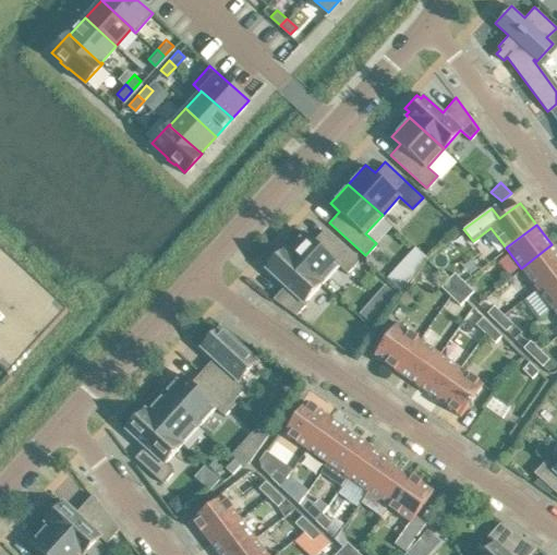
[(304,231),(287,250),(287,251),(322,282),(338,264),(347,273),(358,261),(324,229),(313,240),(304,231)]
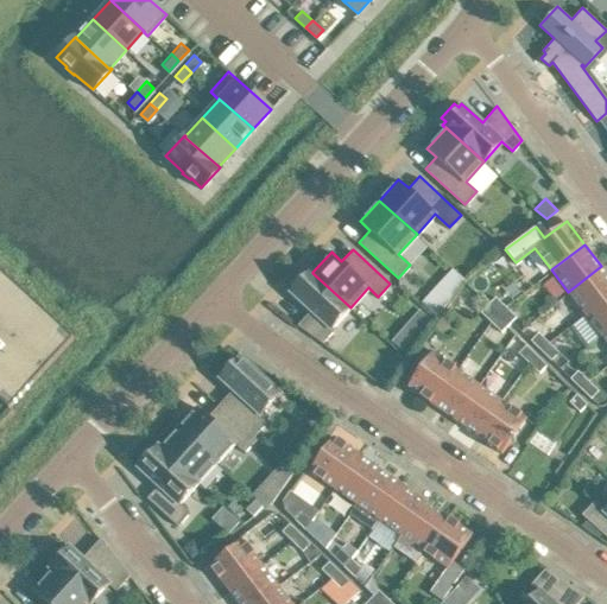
[(450,266),(419,299),(434,312),(466,279),(450,266)]
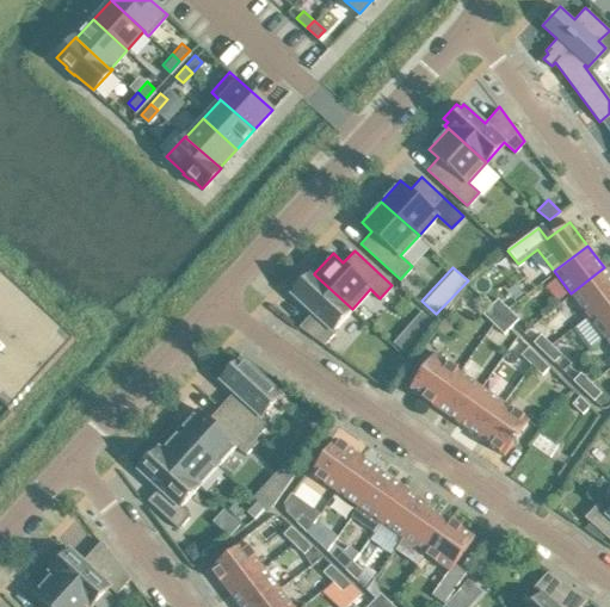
[(587,315),(609,296),(609,274),(604,267),(571,293),(587,315)]
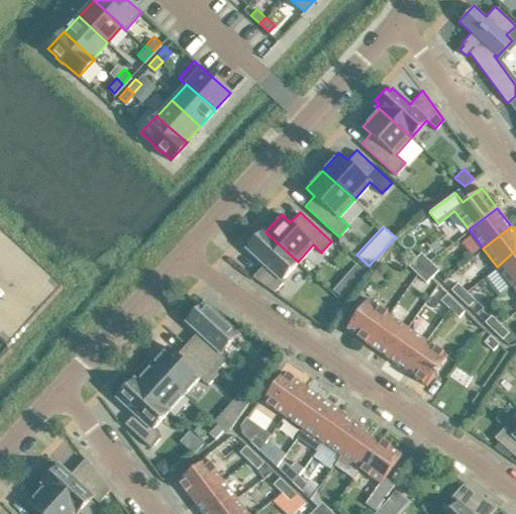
[(0,340),(7,346),(62,287),(0,229),(0,340)]
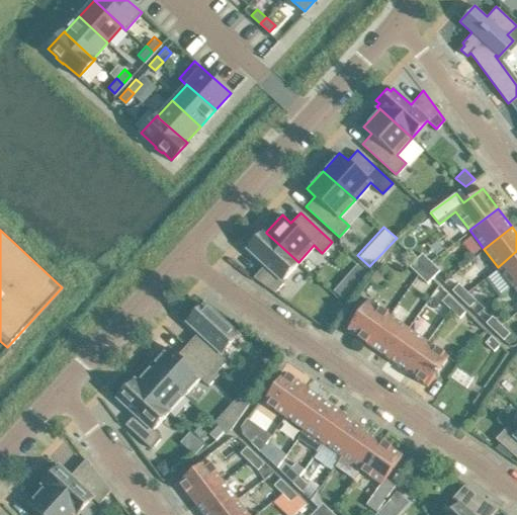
[(266,233),(266,232),(264,230),(261,233),(257,230),(246,242),(250,245),(247,248),(264,264),(253,276),(274,291),(284,280),(282,279),(298,262),(266,233)]
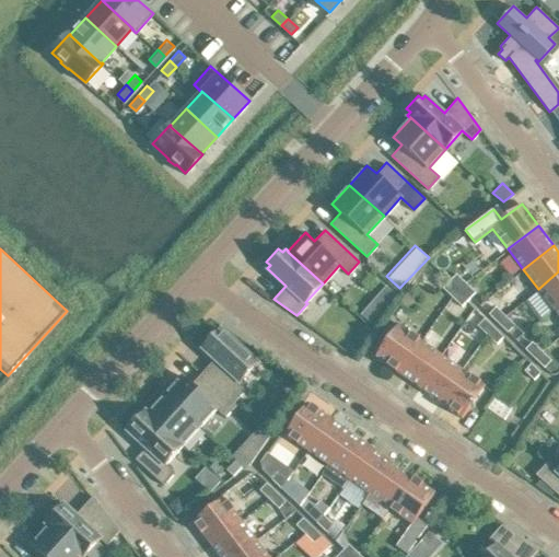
[(554,309),(558,303),(558,271),(538,289),(554,309)]
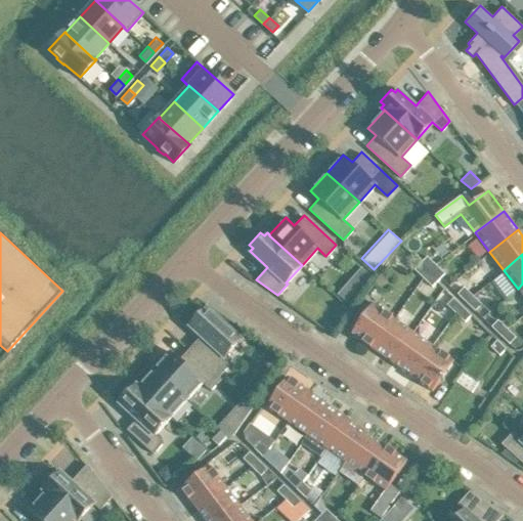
[(426,255),(420,261),(429,270),(435,263),(426,255)]
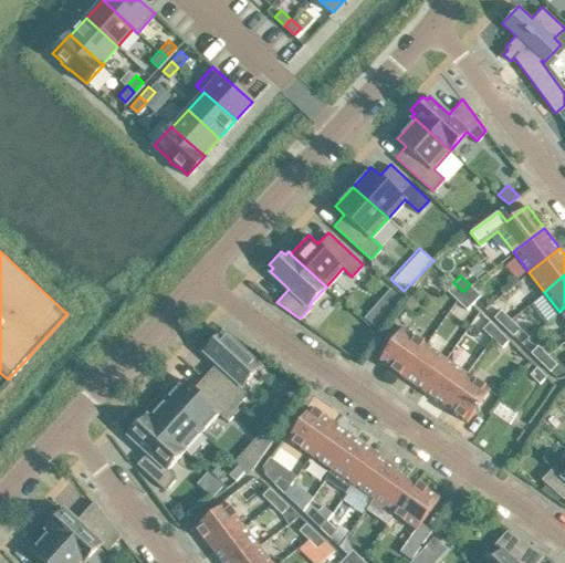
[(463,292),(453,282),(447,290),(457,299),(463,292)]
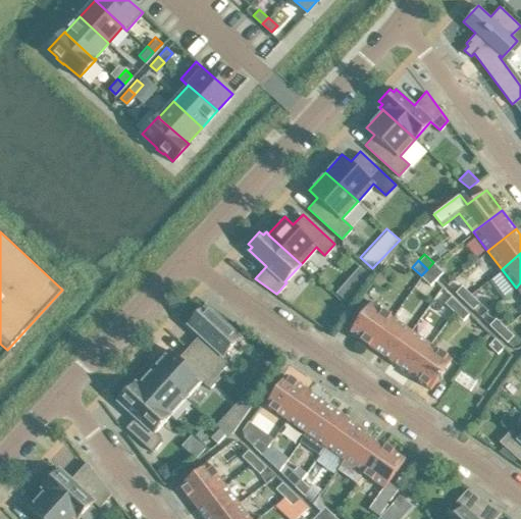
[(443,271),(433,262),(427,269),(436,277),(443,271)]
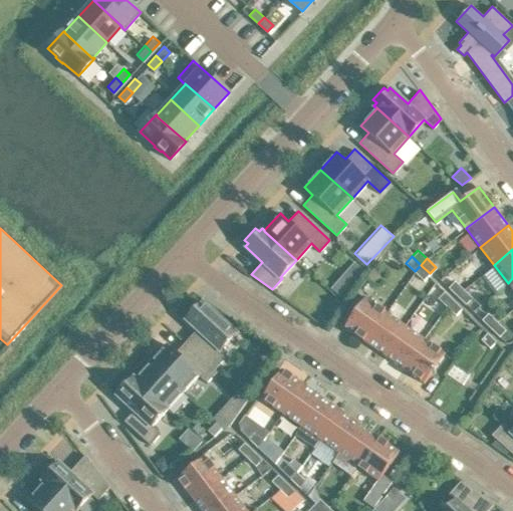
[(430,273),(421,265),(415,271),(423,279),(430,273)]
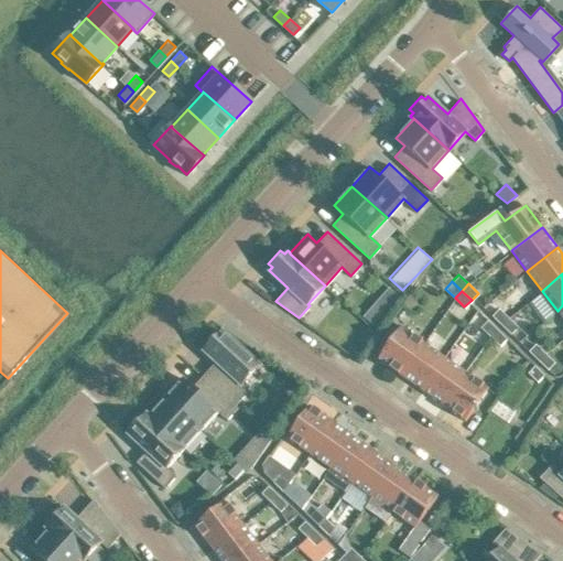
[(372,308),(363,319),(376,331),(386,319),(372,308)]
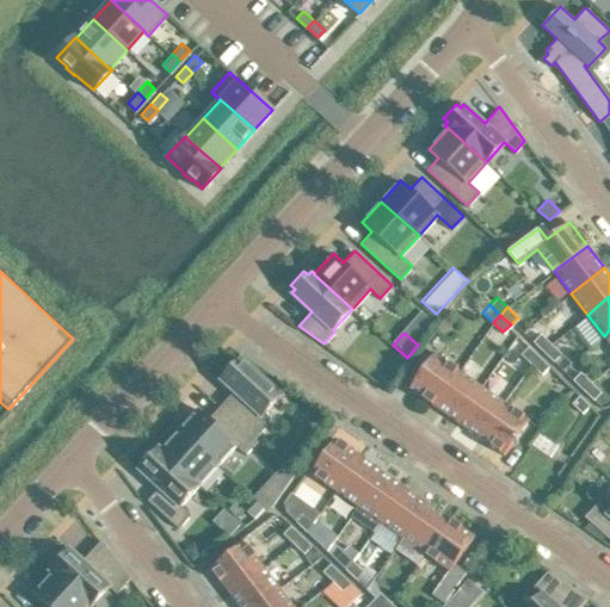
[(540,333),(533,341),(543,351),(550,342),(540,333)]
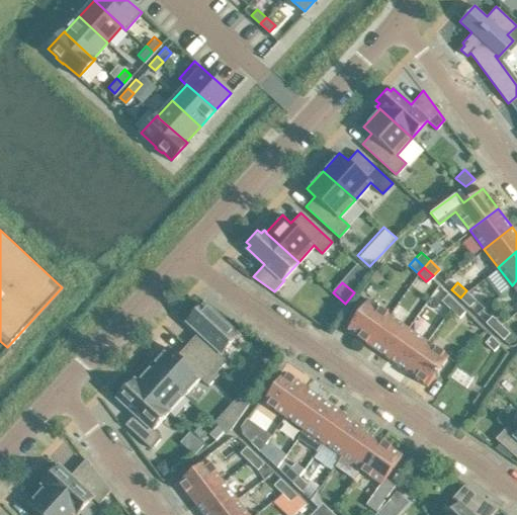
[(476,299),(466,290),(460,297),(469,306),(476,299)]
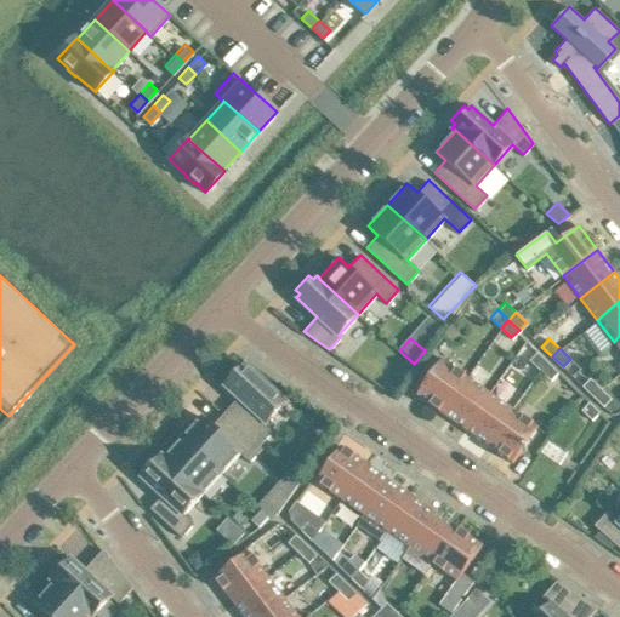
[(547,361),(536,352),(529,359),(540,370),(547,361)]
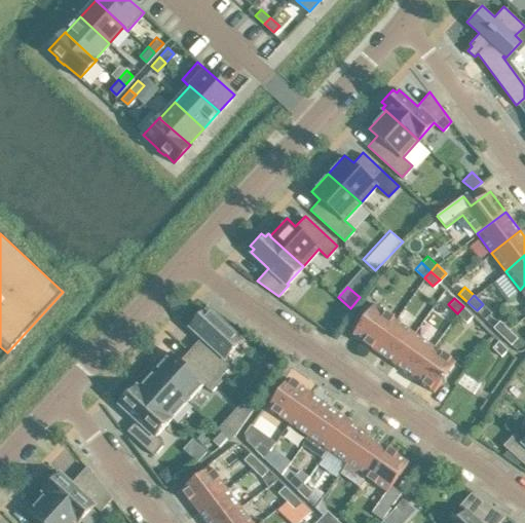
[(374,348),(395,319),(374,304),(352,334),(374,348)]
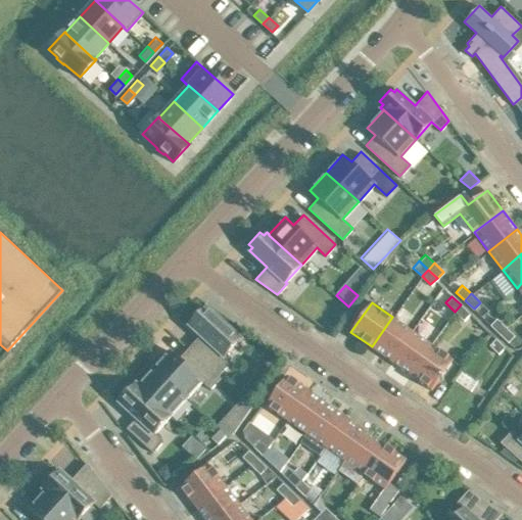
[(469,313),(461,304),(455,312),(463,320),(469,313)]
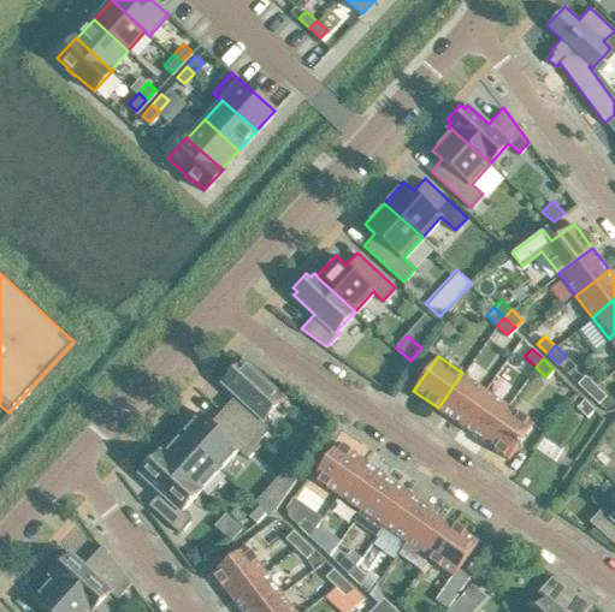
[(235,393),(220,410),(255,441),(256,441),(271,425),(265,419),(284,398),(242,360),(238,363),(235,360),(222,374),(225,378),(222,381),(235,393)]
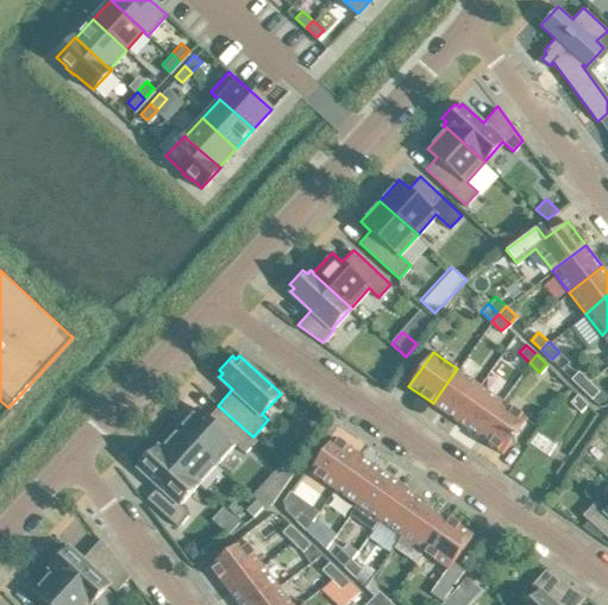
[(455,420),(480,384),(457,369),(433,403),(455,420)]
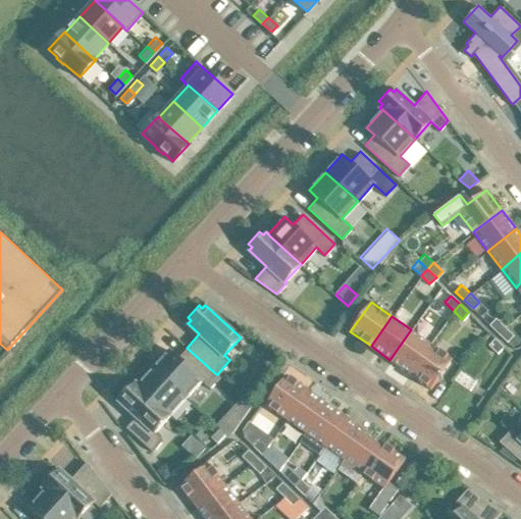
[(496,317),(488,324),(498,332),(504,326),(496,317)]
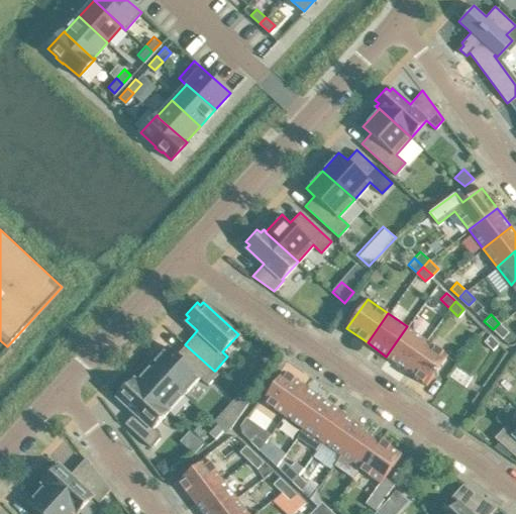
[(508,331),(499,323),(493,329),(502,337),(508,331)]
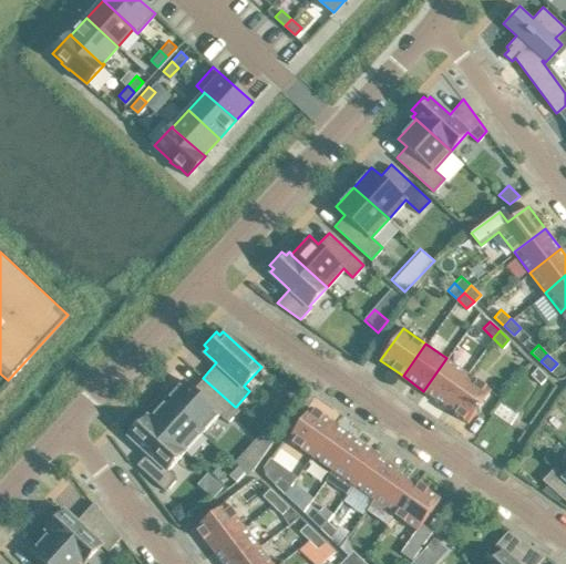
[(444,406),(466,373),(446,358),(423,391),(444,406)]
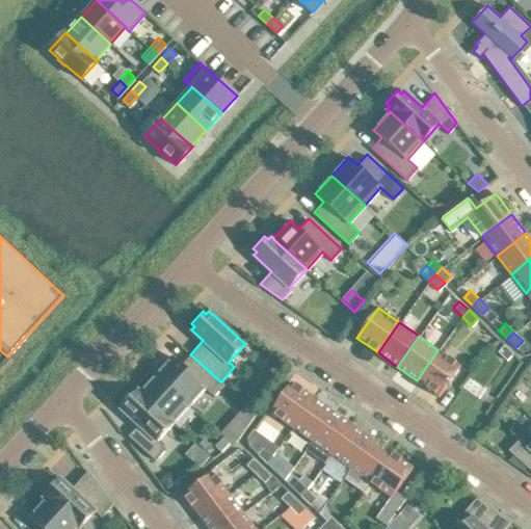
[(506,359),(512,352),(504,344),(498,350),(506,359)]
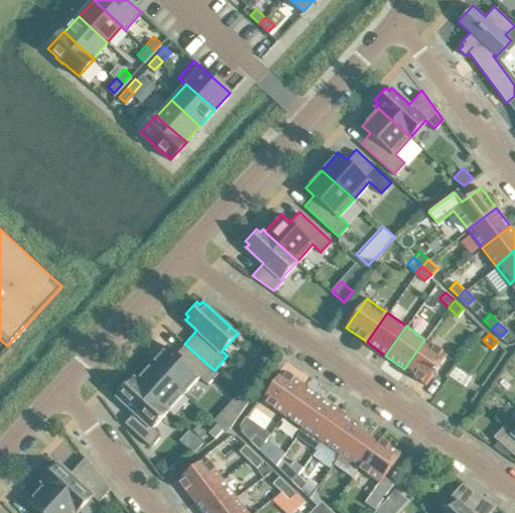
[(445,354),(424,340),(404,369),(424,383),(445,354)]
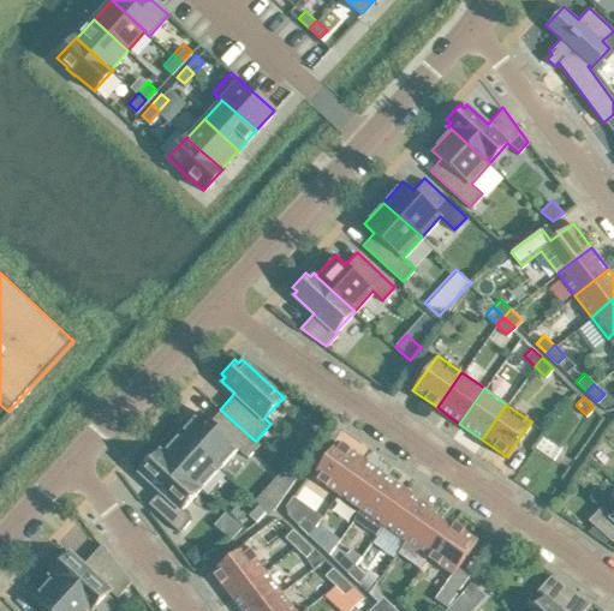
[(255,441),(220,409),(210,420),(200,412),(180,432),(219,467),(237,448),(246,456),(260,443),(256,441),(255,441)]
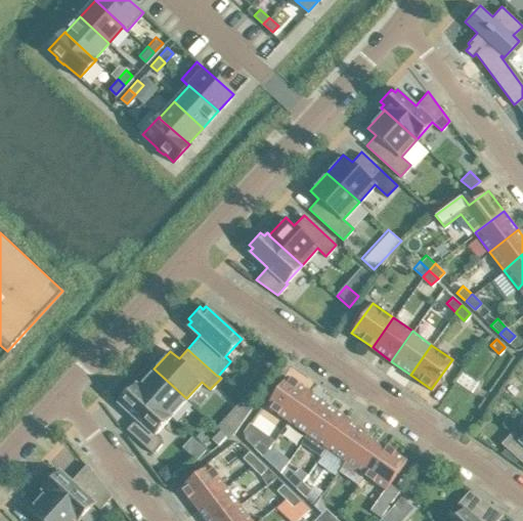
[(186,398),(154,368),(138,386),(170,416),(186,398)]
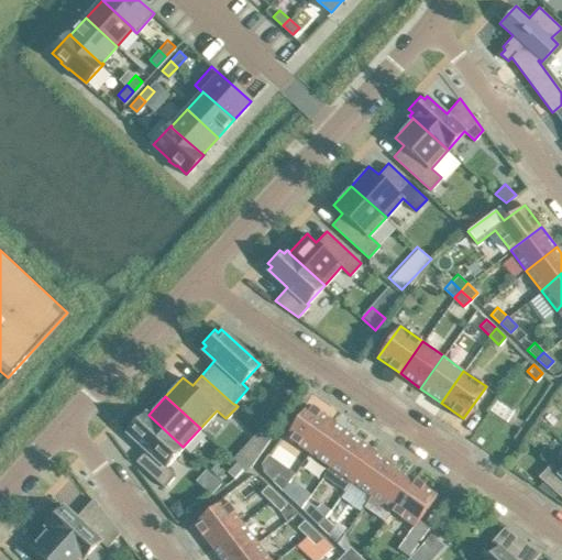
[(273,404),(255,421),(268,434),(285,415),(273,404)]
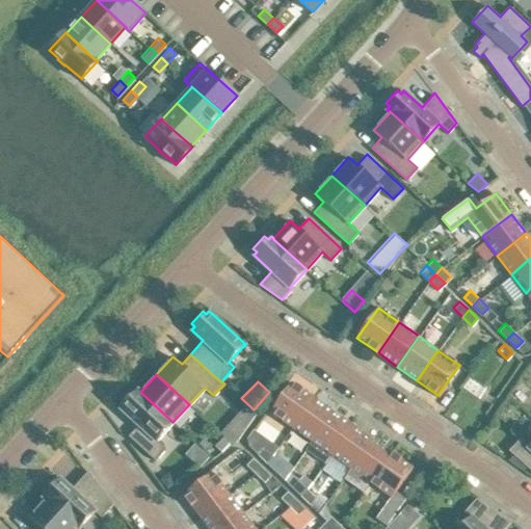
[(292,427),(313,397),(292,381),(270,412),(292,427)]
